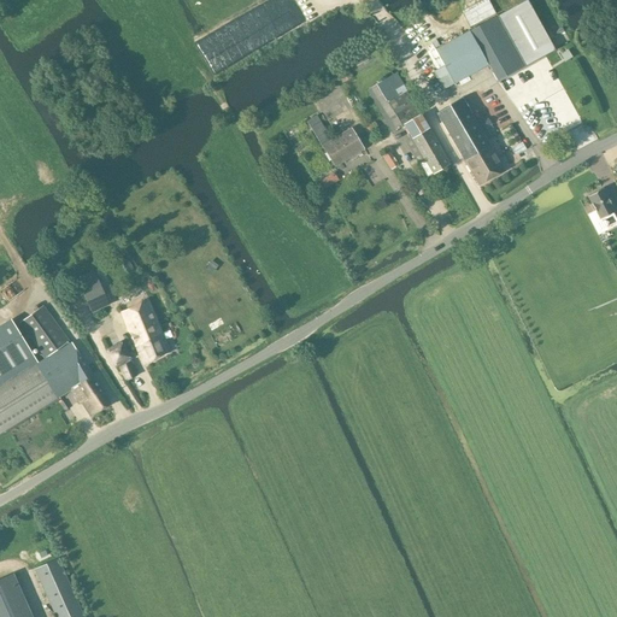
[(527,0),(524,0),(435,50),(444,65),(454,83),(488,65),(498,81),(554,50),(527,0)]
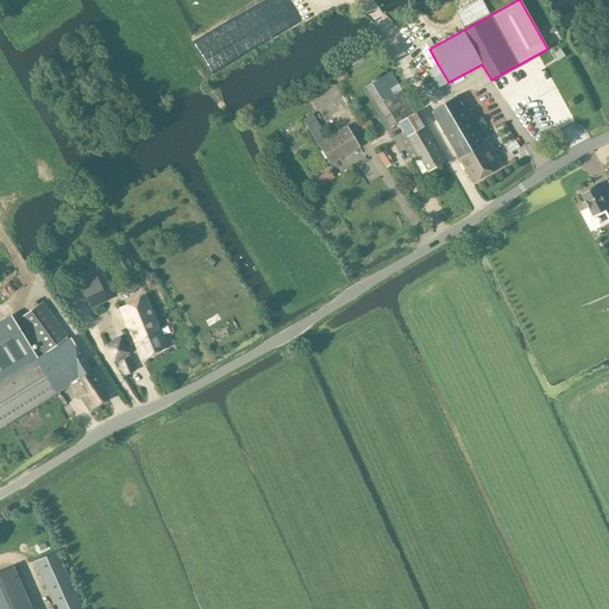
[(476,0),(456,12),(464,27),(489,13),(481,0),(476,0)]
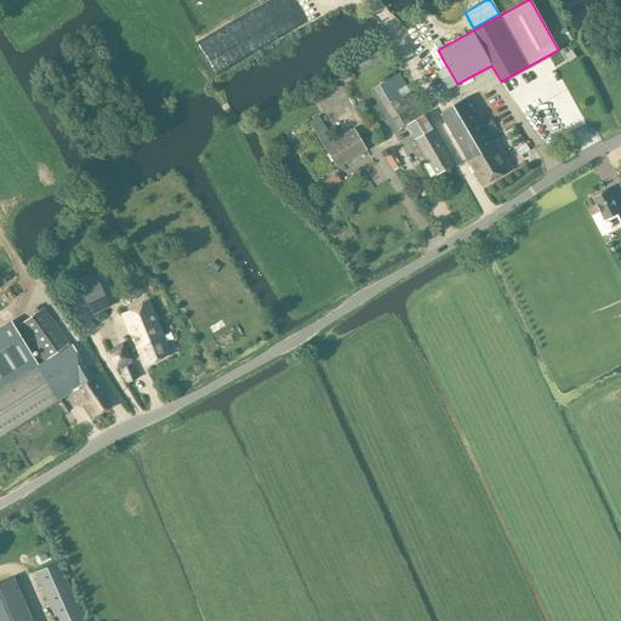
[(571,51),(564,56),(569,63),(576,58),(571,51)]
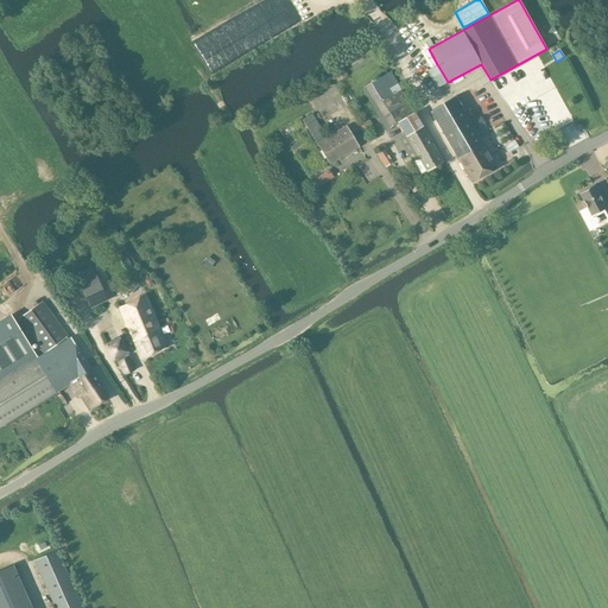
[(347,77),(343,70),(334,75),(337,82),(347,77)]
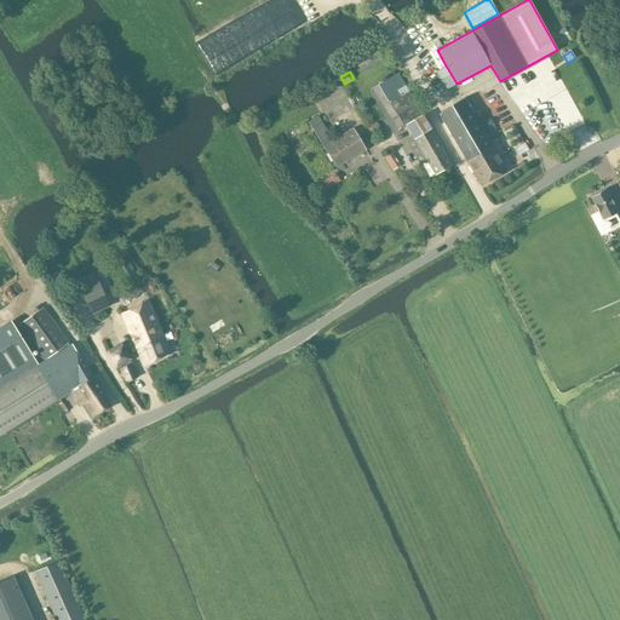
[(394,132),(406,125),(426,161),(422,164),(429,177),(452,165),(399,73),(369,90),(394,132)]
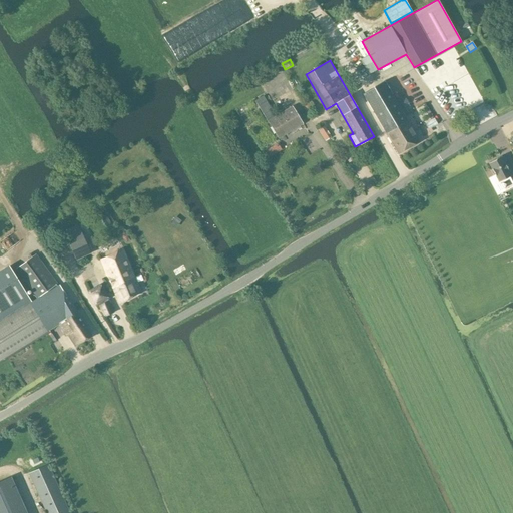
[(406,98),(397,103),(384,82),(363,94),(385,132),(407,120),(404,116),(409,113),(405,106),(409,104),(406,98)]
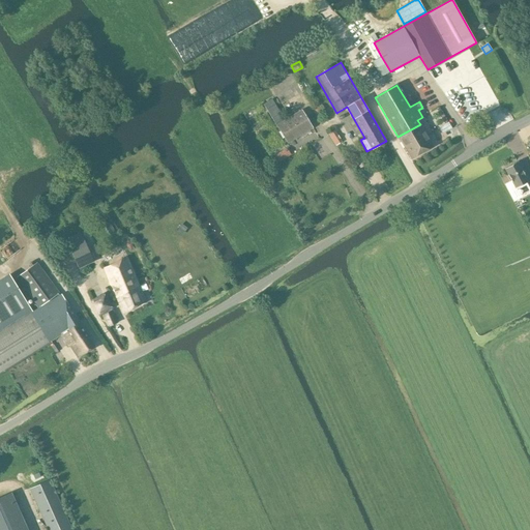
[(272,98),(264,104),(276,125),(285,120),(272,98)]
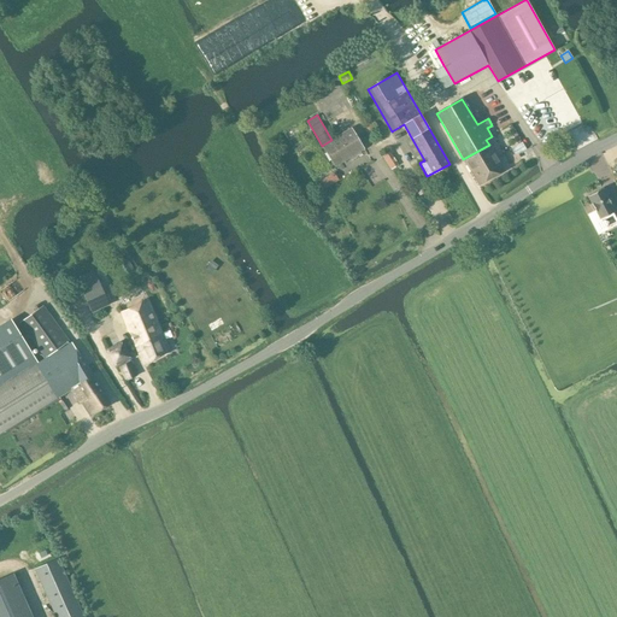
[(380,129),(375,123),(365,130),(369,136),(380,129)]
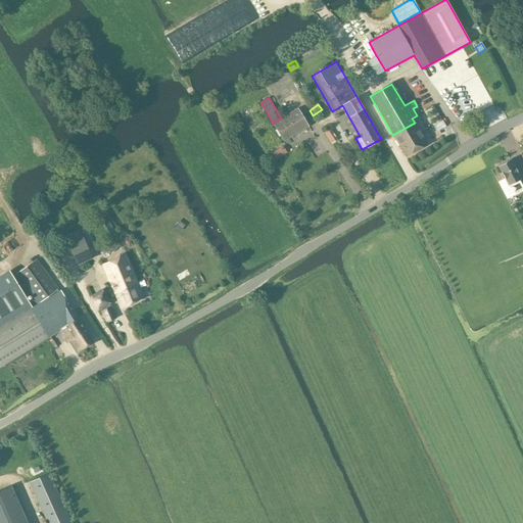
[(284,141),(307,126),(297,108),(281,119),(273,124),(284,141)]
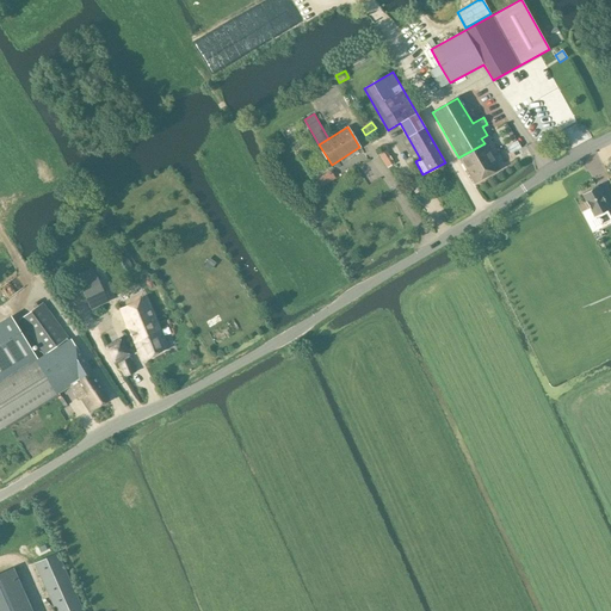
[(517,142),(507,148),(511,154),(520,148),(517,142)]
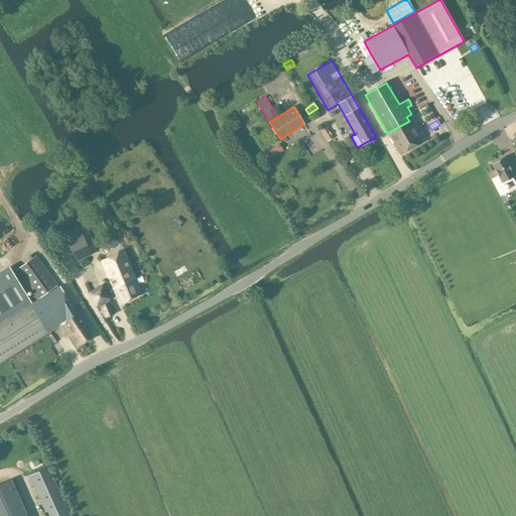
[(387,133),(394,144),(415,132),(409,121),(387,133)]
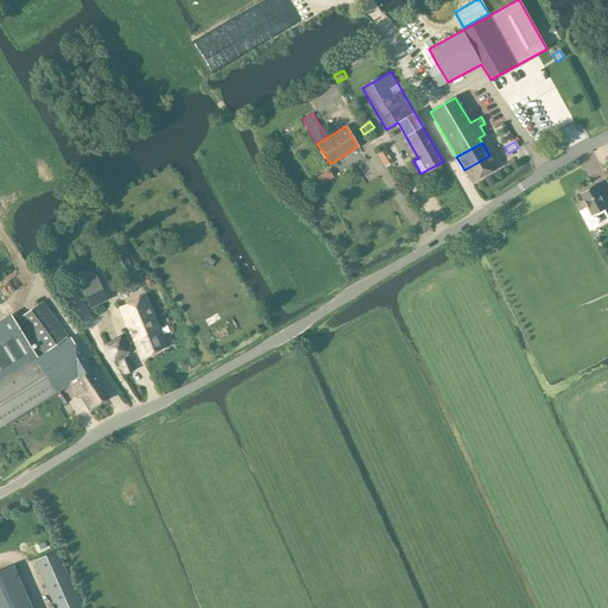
[(386,168),(393,163),(385,150),(377,154),(386,168)]
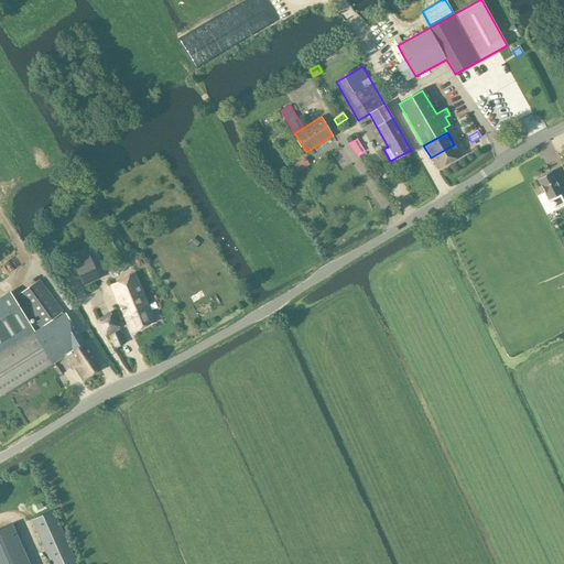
[(461,155),(454,144),(431,158),(437,169),(461,155)]
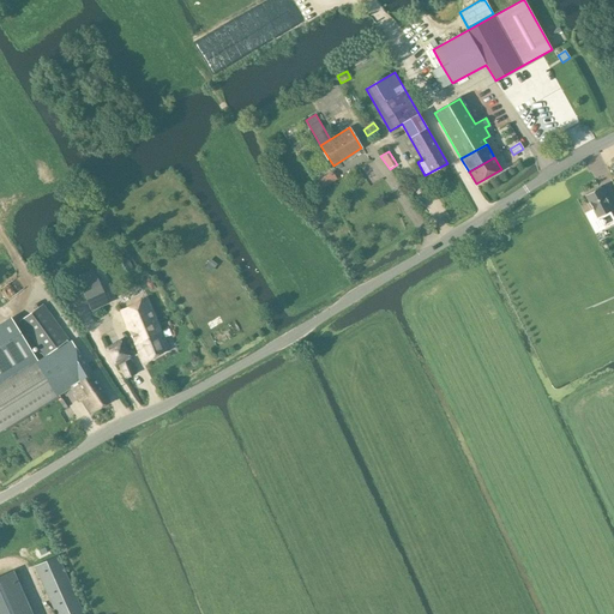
[(333,174),(321,181),(325,187),(337,180),(333,174)]
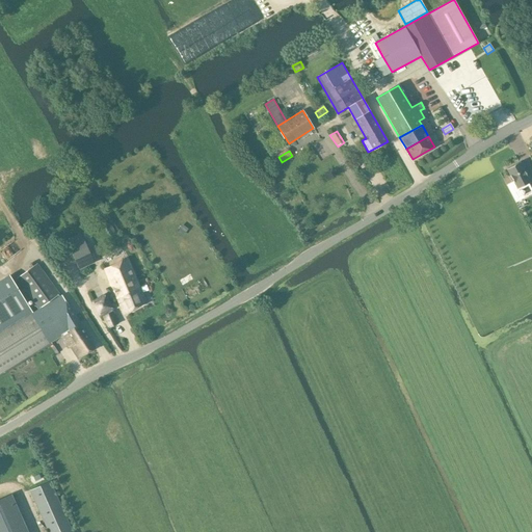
[(507,185),(506,185),(515,203),(531,193),(531,187),(529,183),(530,182),(520,162),(507,168),(513,181),(507,185)]
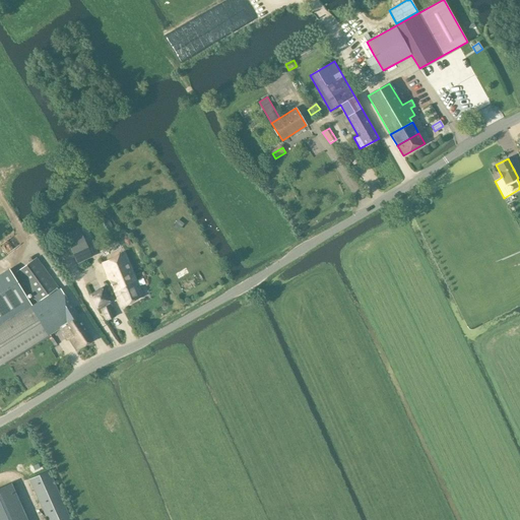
[(65,235),(77,263),(92,257),(79,229),(65,235)]
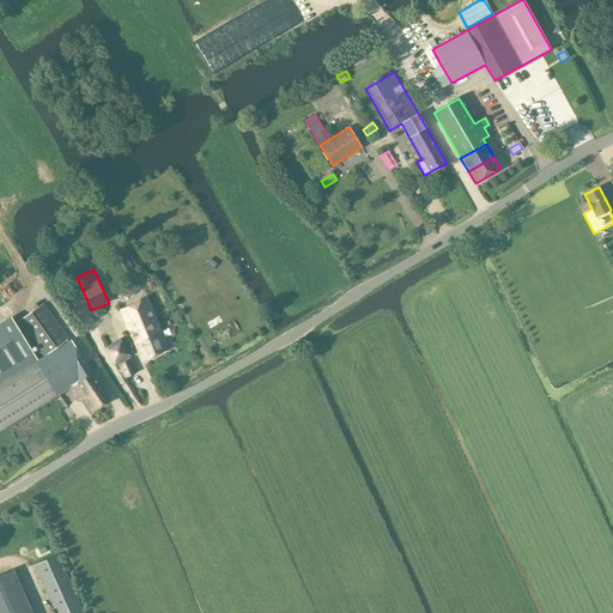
[(135,345),(162,331),(146,297),(120,310),(135,345)]
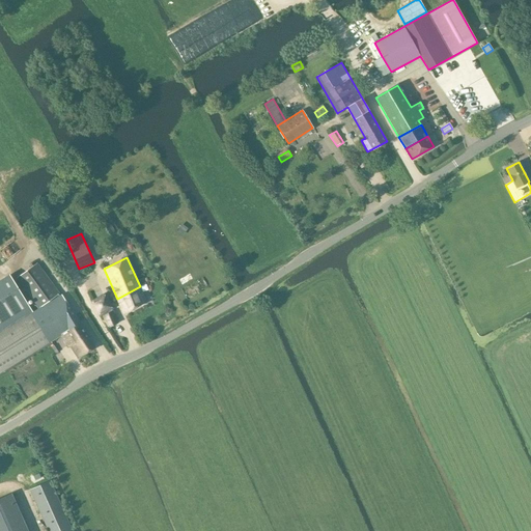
[(17,278),(39,308),(60,295),(37,263),(17,278)]
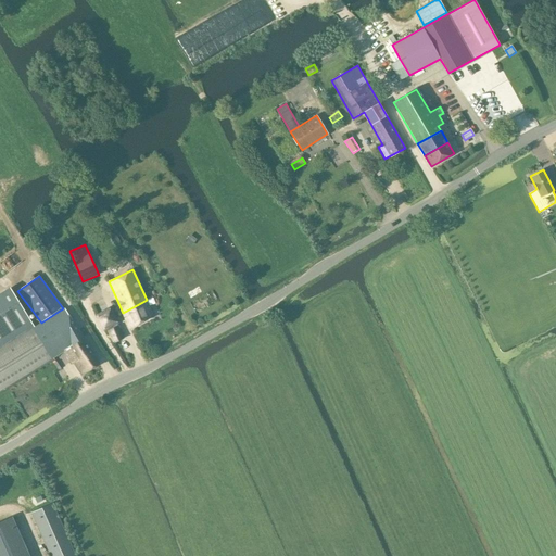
[(0,390),(63,352),(84,339),(64,308),(63,308),(41,323),(34,327),(11,289),(0,295),(0,390)]
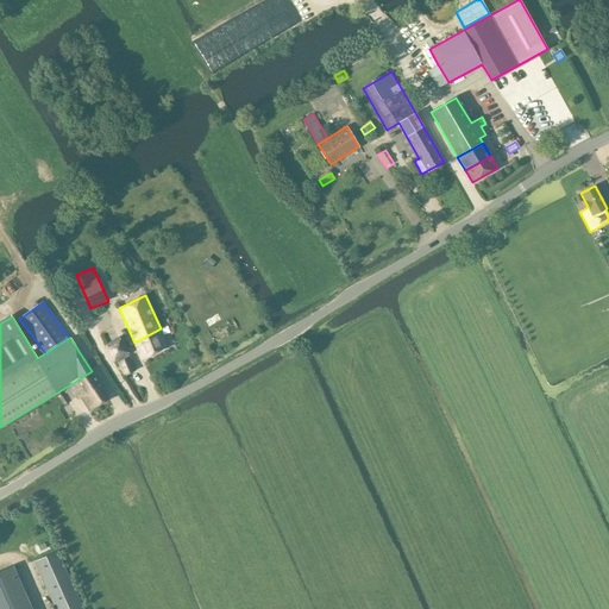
[(168,347),(161,328),(135,343),(142,360),(168,347)]
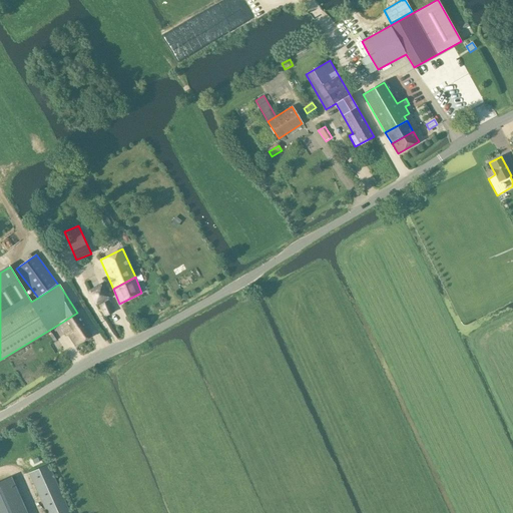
[(101,286),(100,285),(90,291),(89,292),(95,303),(96,303),(97,304),(108,298),(108,297),(109,297),(102,285),(101,286)]
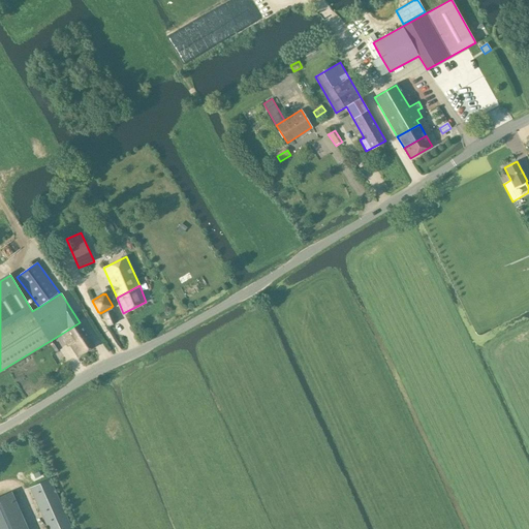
[(107,325),(117,321),(112,310),(102,314),(107,325)]
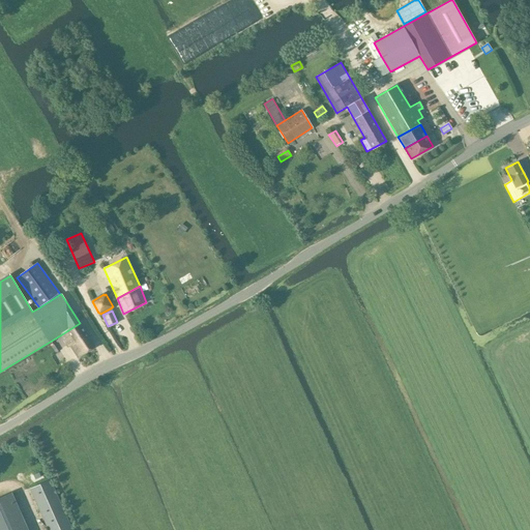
[(80,323),(60,335),(68,347),(69,346),(78,357),(94,346),(80,323)]
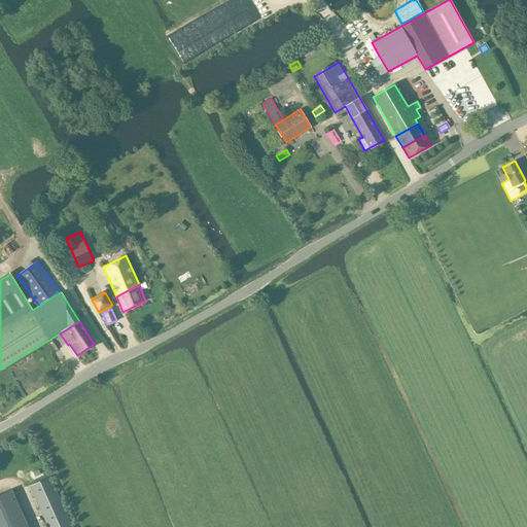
[(47,526),(71,526),(50,477),(30,486),(47,526)]
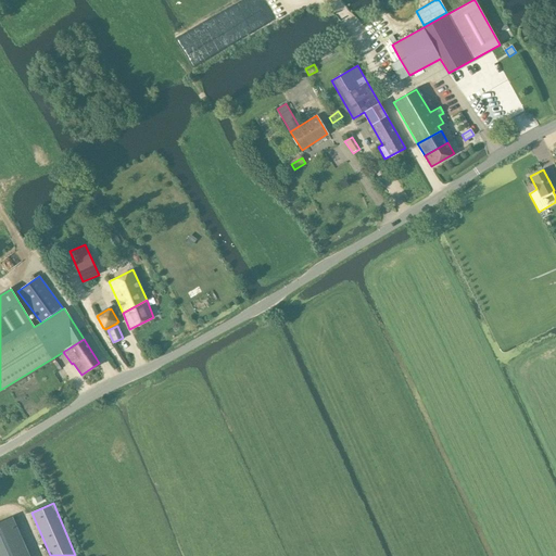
[(28,555),(12,517),(0,521),(0,555),(28,555)]
